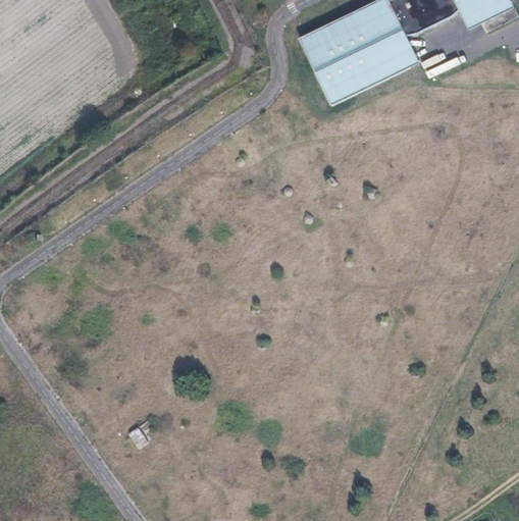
[(375,0),(297,38),(329,105),(418,61),(404,33),(418,32),(450,16),(459,8),(469,28),(479,23),(483,33),(517,15),(510,0),(375,0)]
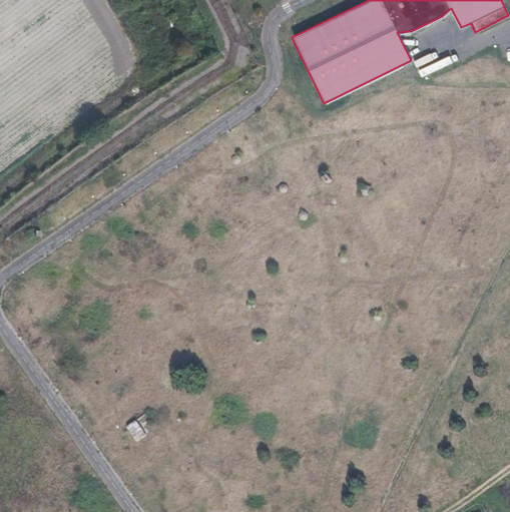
[(235,154),(233,154),(232,154),(230,155),(229,157),(229,158),(229,160),(230,161),(231,163),(232,163),(234,163),(236,163),(237,161),(238,160),(238,158),(237,157),(236,155),(235,154)]
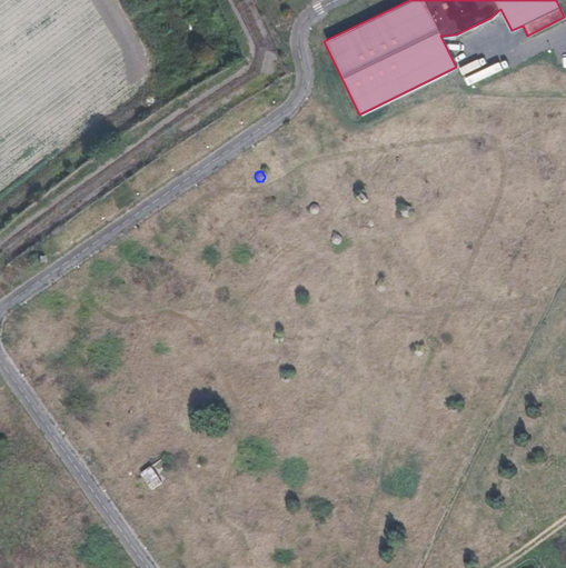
[(314,203),(313,203),(311,203),(310,203),(309,205),(308,206),(307,207),(307,208),(307,209),(308,210),(308,211),(309,212),(310,213),(311,213),(313,213),(314,213),(315,212),(316,211),(317,210),(317,209),(317,208),(317,207),(317,206),(316,205),(315,203),(314,203)]
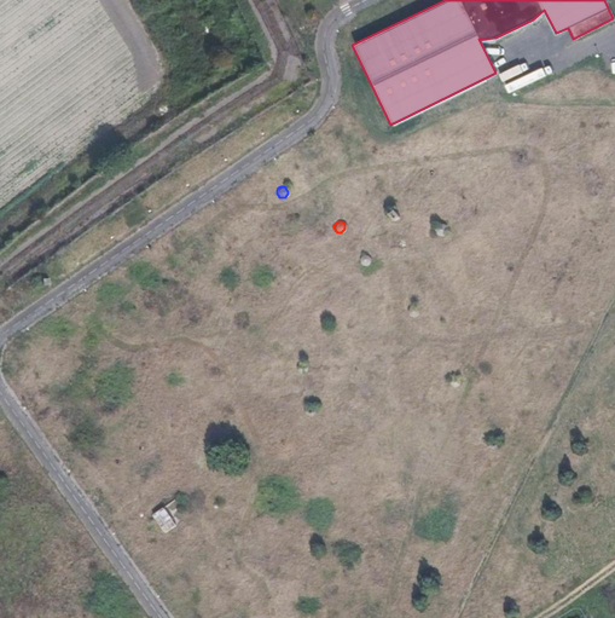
[(441,223),(439,223),(437,223),(436,223),(435,224),(434,225),(433,226),(433,229),(433,230),(433,231),(434,234),(435,234),(436,235),(439,235),(440,235),(441,235),(442,235),(444,234),(445,232),(446,230),(446,229),(445,227),(445,225),(444,224),(442,224),(441,223)]
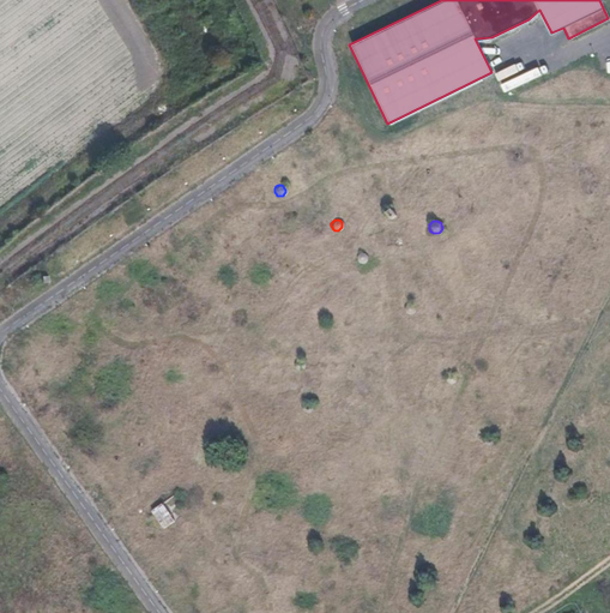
[(362,252),(360,252),(358,252),(357,253),(356,253),(356,254),(355,256),(355,257),(355,258),(355,260),(356,260),(357,262),(358,263),(360,263),(361,263),(362,263),(363,262),(364,262),(364,260),(366,259),(366,257),(366,256),(364,254),(364,253),(363,253),(362,252)]
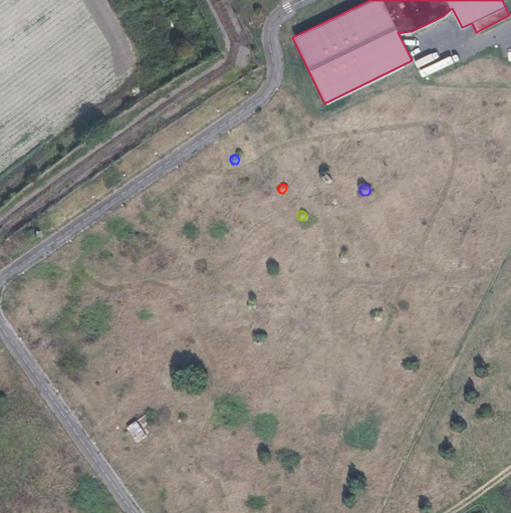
[(12,260),(19,256),(15,251),(9,255),(12,260)]
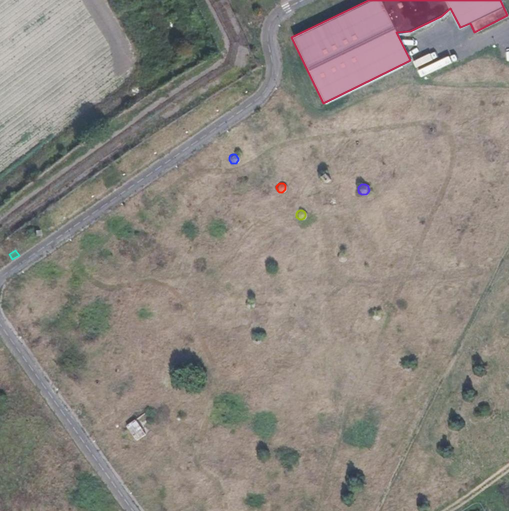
[(341,253),(340,253),(339,253),(337,253),(336,254),(336,255),(335,256),(335,257),(335,258),(335,259),(336,260),(337,261),(338,262),(339,262),(340,262),(341,262),(342,261),(343,260),(344,259),(344,258),(344,257),(344,256),(344,255),(343,254),(342,253),(341,253)]
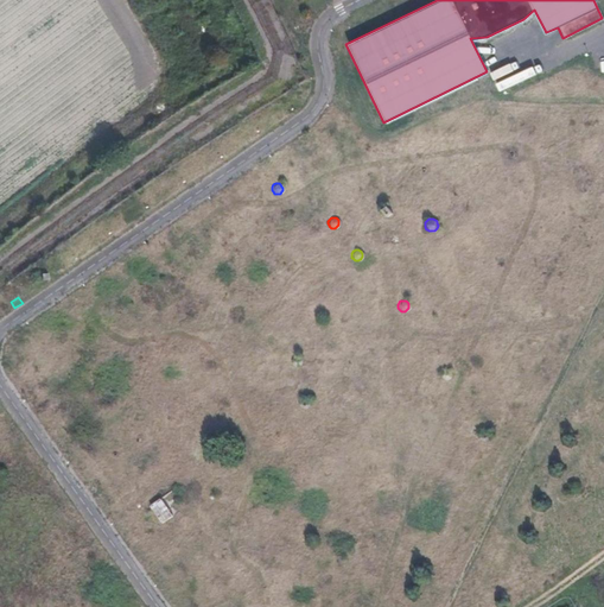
[(296,355),(294,355),(293,355),(292,356),(291,356),(290,358),(290,359),(290,360),(290,362),(290,364),(291,365),(292,365),(293,366),(294,366),(296,366),(297,366),(298,365),(299,365),(299,364),(300,362),(300,361),(300,359),(299,358),(298,358),(297,356),(296,355)]
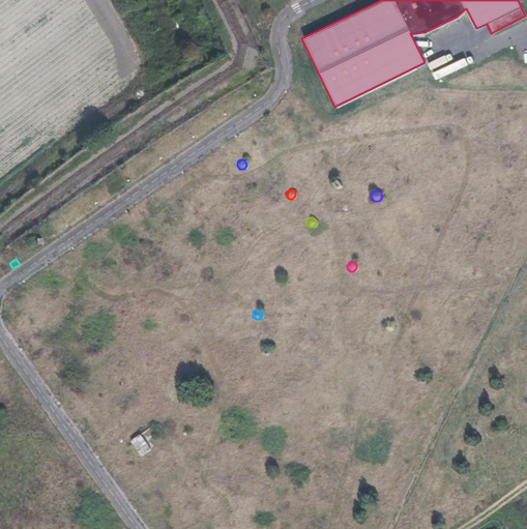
[(389,321),(387,321),(386,321),(385,322),(384,322),(384,323),(383,324),(383,325),(383,326),(383,327),(384,328),(385,329),(386,330),(387,330),(388,330),(389,330),(390,329),(391,328),(392,326),(392,325),(392,324),(391,323),(390,322),(389,321)]
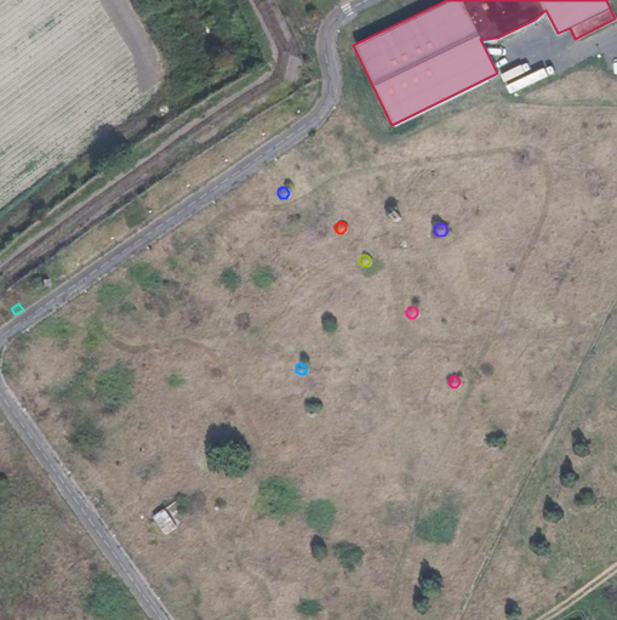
[(310,407),(309,405),(307,405),(306,407),(306,408),(304,408),(303,409),(303,410),(303,413),(304,414),(306,415),(307,416),(308,416),(309,416),(310,416),(312,415),(313,415),(313,414),(314,413),(314,410),(314,409),(313,408),(312,408),(312,407),(310,407)]
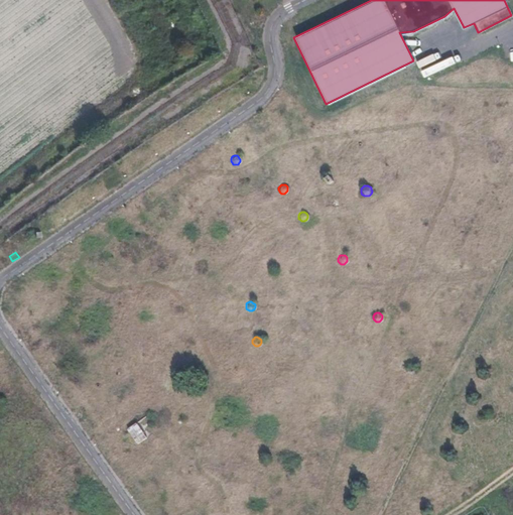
[(410,365),(409,364),(408,365),(407,365),(406,366),(405,367),(405,368),(404,369),(404,370),(405,371),(405,372),(406,373),(407,373),(408,374),(409,374),(411,373),(412,373),(412,372),(413,371),(413,370),(413,369),(413,368),(413,367),(412,366),(411,365),(410,365)]
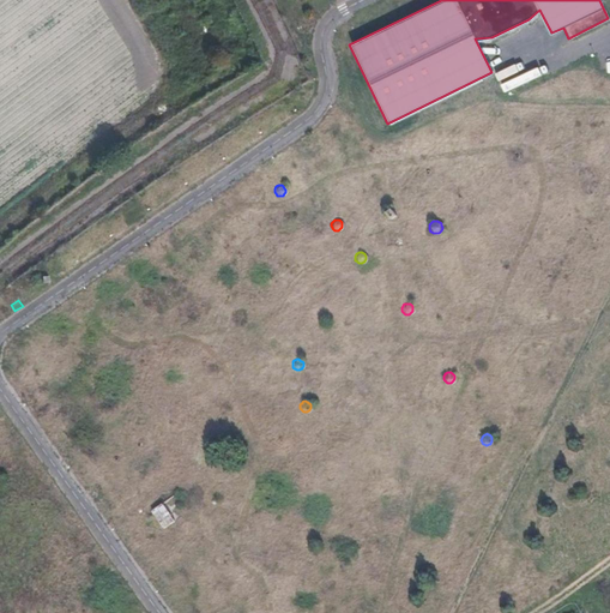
[(225,450),(223,449),(222,450),(221,450),(219,451),(219,452),(218,454),(218,455),(218,456),(218,457),(219,458),(221,460),(222,460),(223,461),(224,461),(225,460),(227,460),(228,458),(229,457),(229,456),(229,455),(229,454),(228,452),(228,451),(227,450),(225,450)]
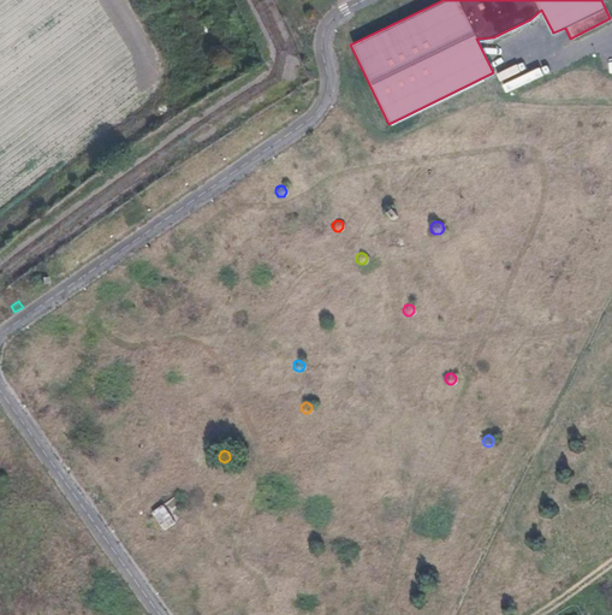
[(475,507),(481,496),(473,491),(467,502),(475,507)]
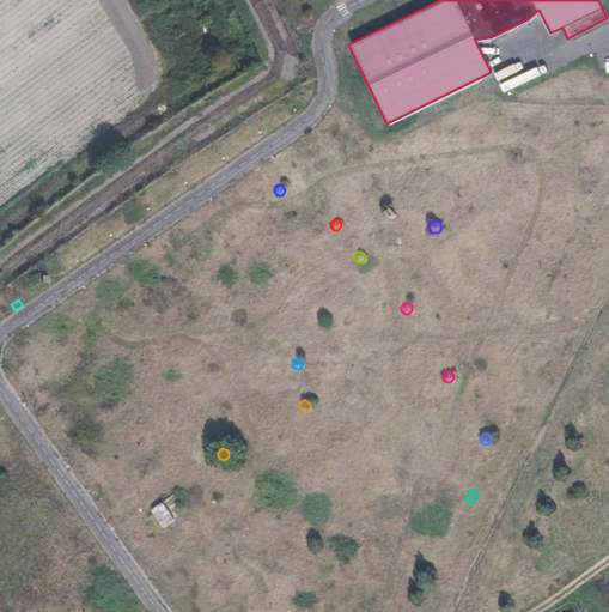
[(576,489),(574,489),(573,489),(572,490),(571,490),(571,491),(570,492),(570,494),(570,496),(570,497),(571,498),(572,498),(573,500),(574,500),(576,500),(577,500),(578,498),(579,498),(579,497),(580,496),(580,494),(580,492),(579,491),(578,490),(576,489)]
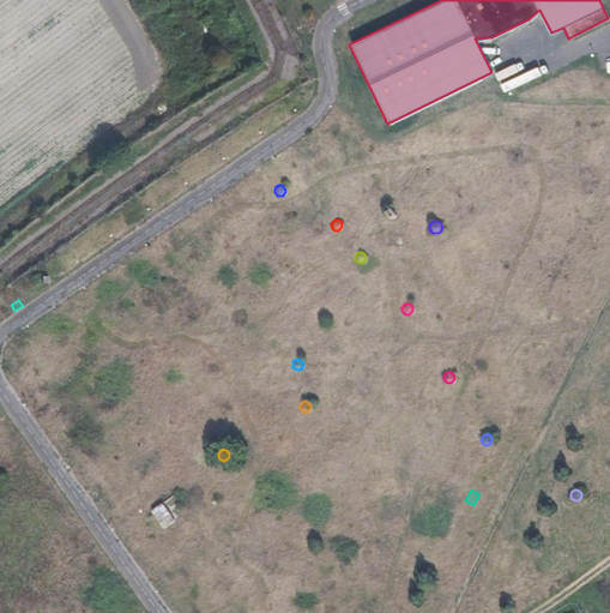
[(159,503),(149,510),(156,521),(167,512),(159,503)]
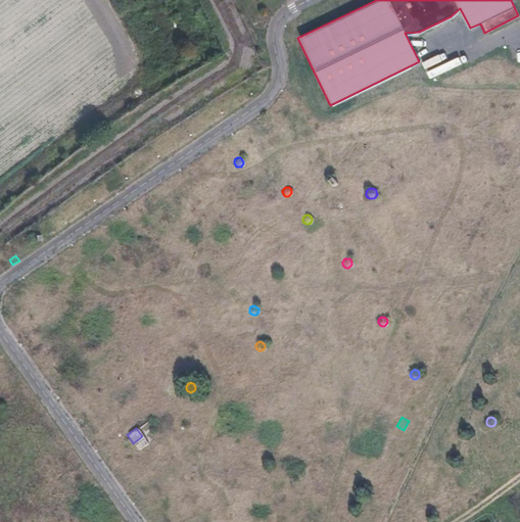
[(424,507),(419,505),(414,516),(420,518),(424,507)]
